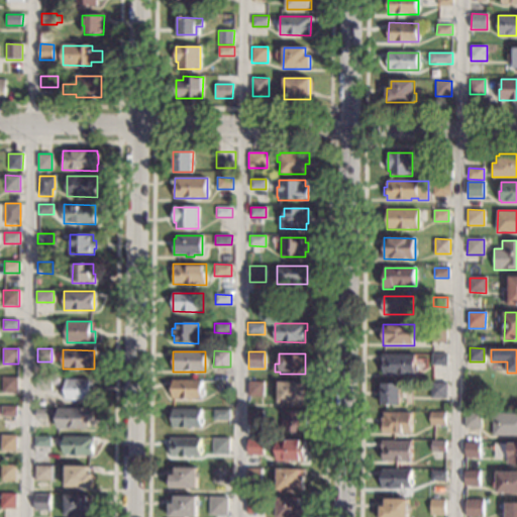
[(416,366),(417,366),(417,372),(415,372),(415,375),(382,375),(382,362),(380,362),(380,354),(416,354),(416,366)]
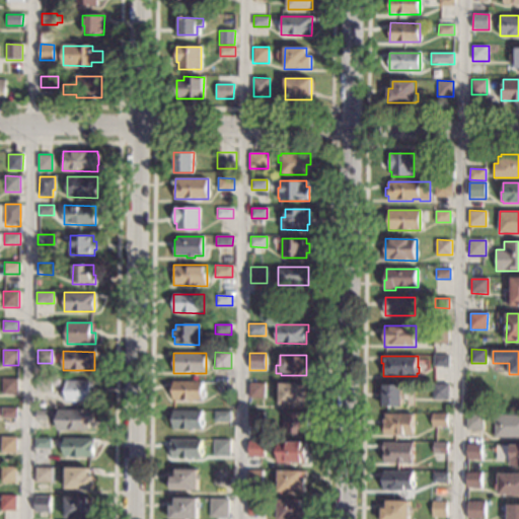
[(449,367),(433,367),(433,356),(449,356),(449,367)]
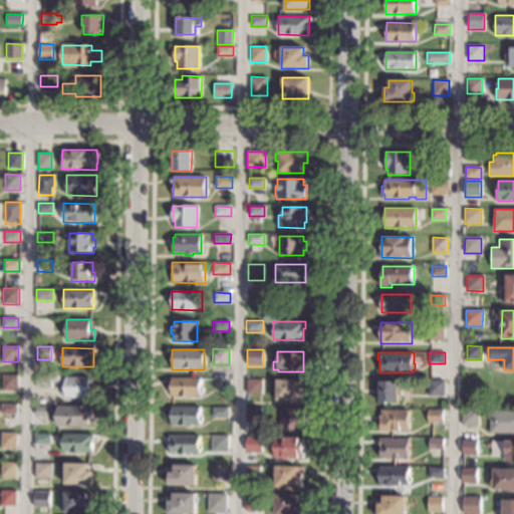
[(17,391),(2,391),(2,375),(17,375),(17,391)]
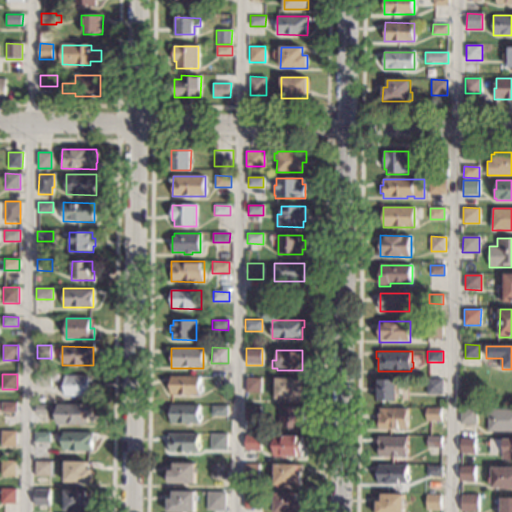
[(52,387),(36,387),(36,374),(52,374),(52,387)]
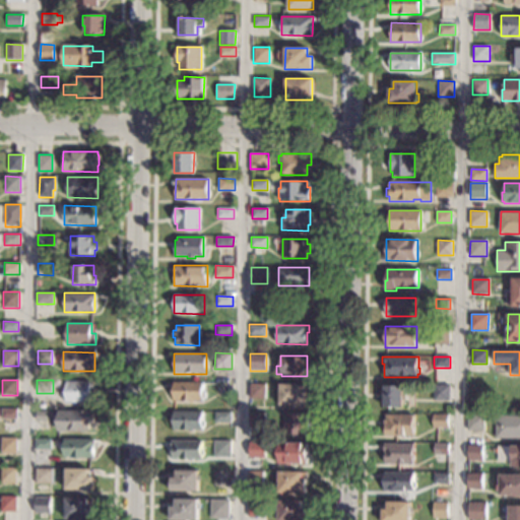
[(90,391),(94,392),(94,402),(65,402),(65,400),(62,400),(62,394),(65,394),(66,382),(90,382),(90,391)]
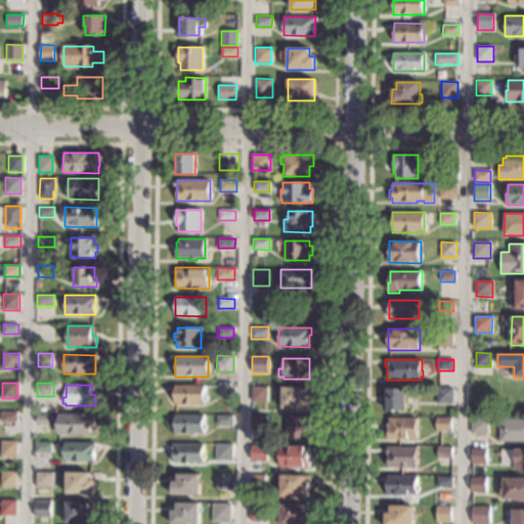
[(205,404),(173,404),(174,386),(205,386),(205,404)]
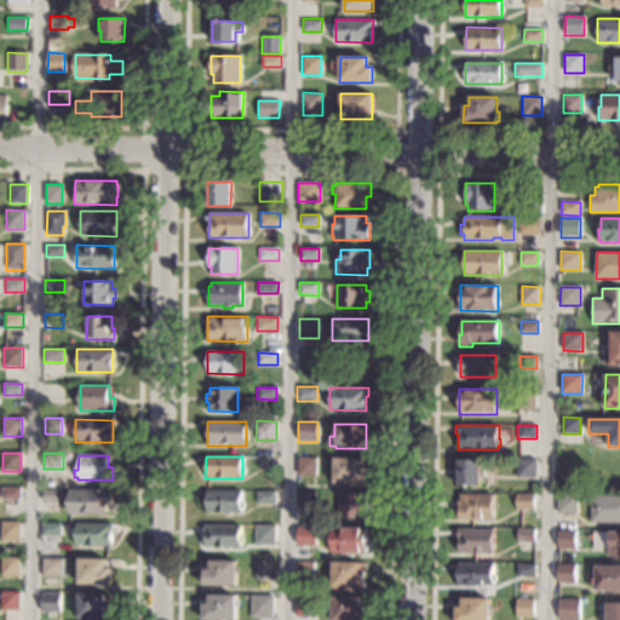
[(276,458),(276,469),(257,469),(257,458),(276,458)]
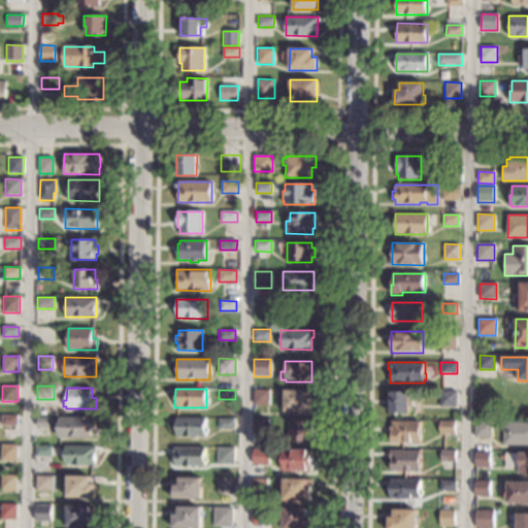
[(268,405),(253,405),(253,390),(268,390),(268,405)]
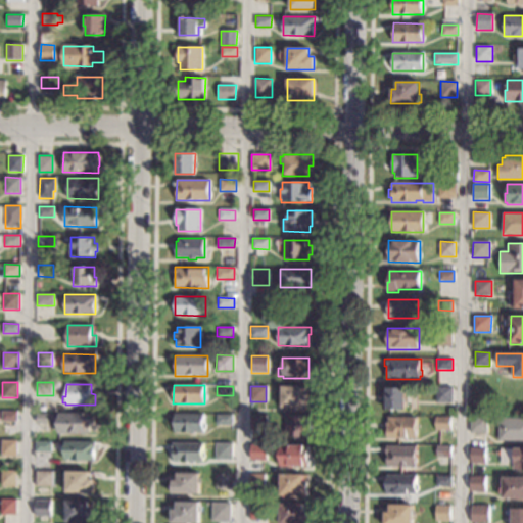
[(303,394),(308,394),(308,409),(281,408),(282,386),(303,386),(303,394)]
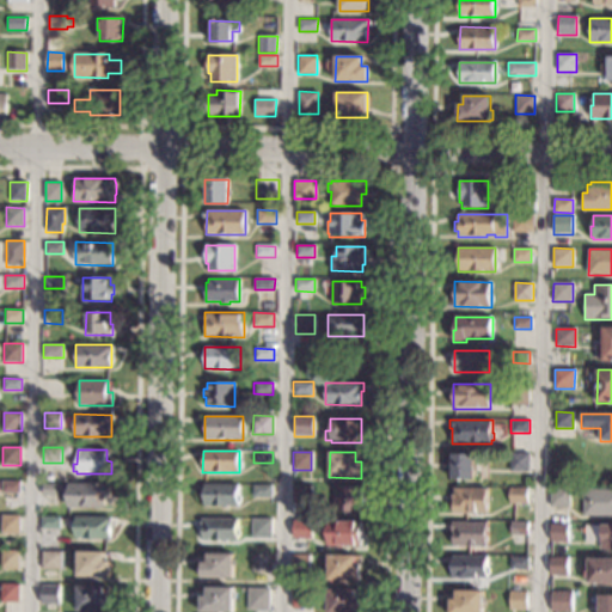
[(527,471),(509,471),(510,452),(527,453),(527,471)]
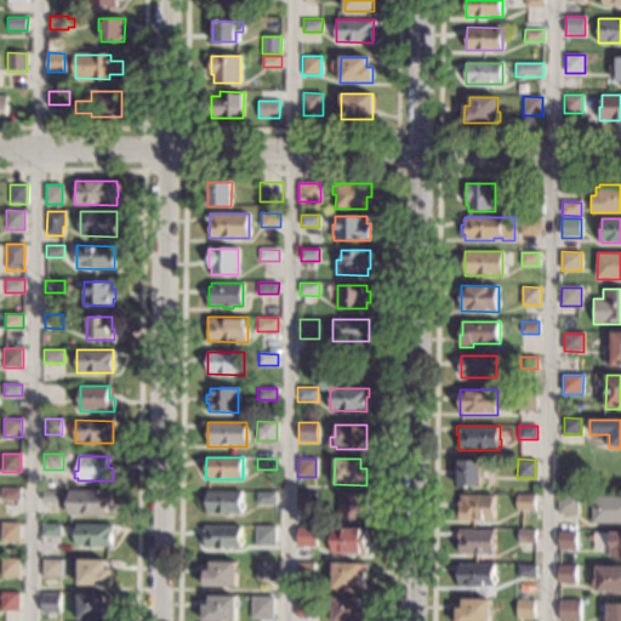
[(480,488),(459,488),(459,461),(482,461),(480,488)]
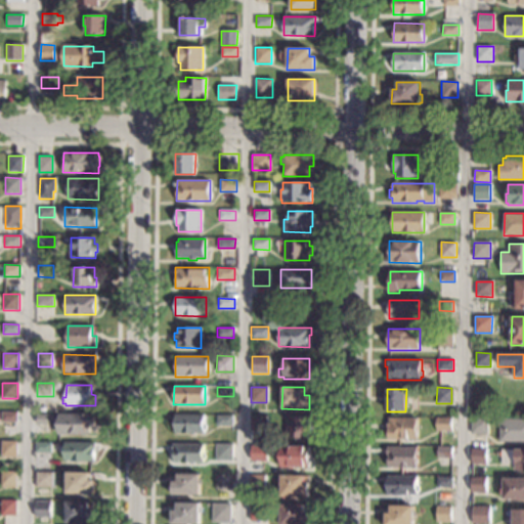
[(17,422),(1,422),(1,412),(17,412),(17,422)]
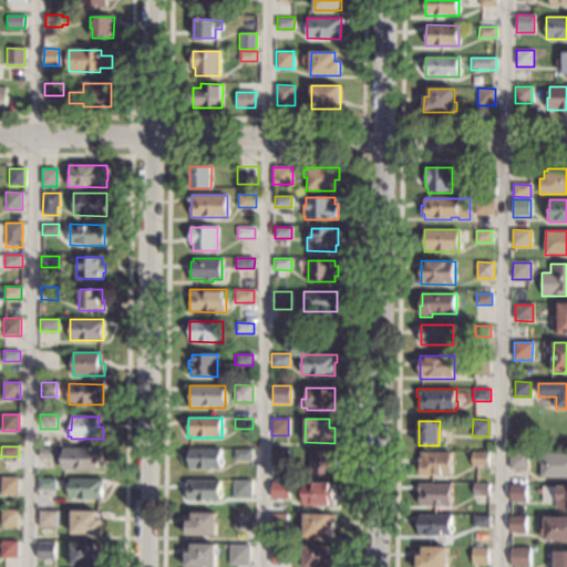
[(103,462),(98,462),(98,468),(94,468),(94,471),(63,471),(63,460),(40,459),(40,447),(103,449),(103,462)]
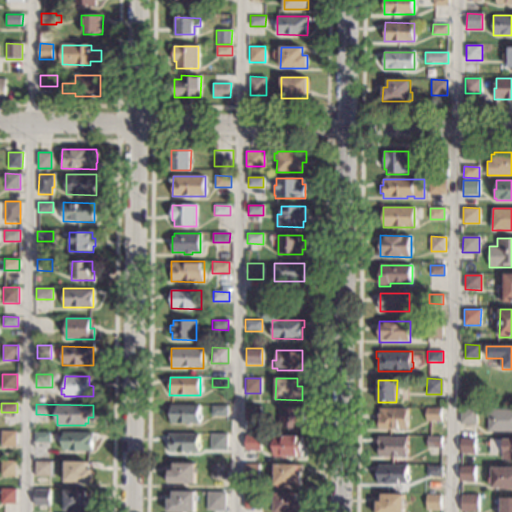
[(199,423),(170,423),(170,405),(199,406),(199,423)]
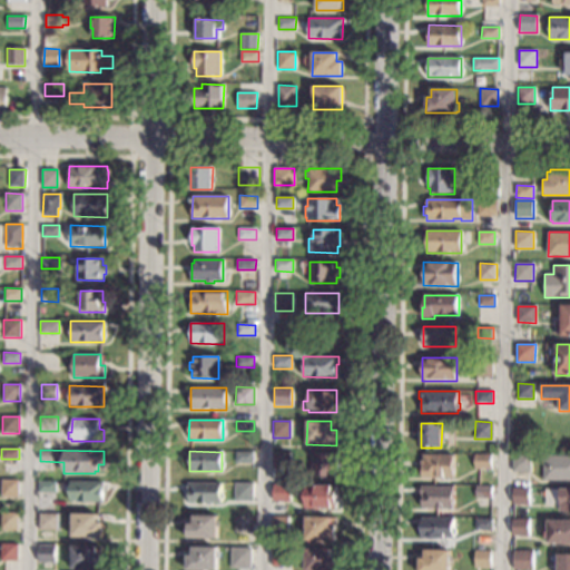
[(253,452),(253,464),(235,464),(235,452),(253,452)]
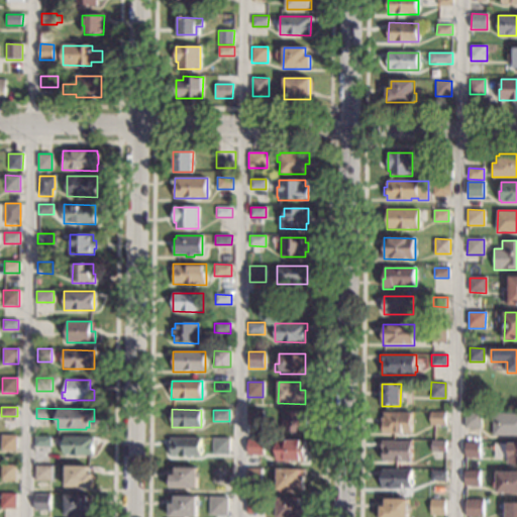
[(263,426),(247,425),(247,411),(264,411),(263,426)]
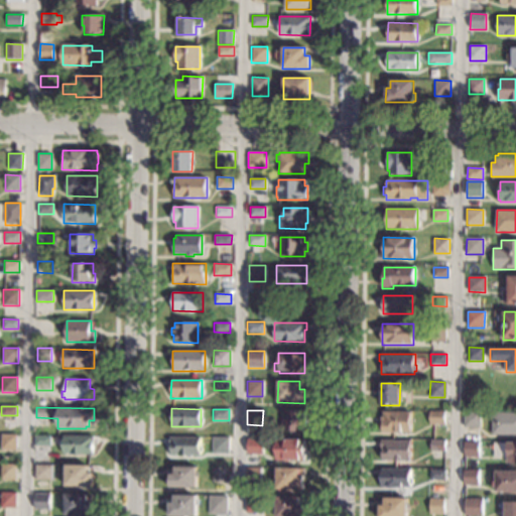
[(304,419),(308,419),(308,425),(302,425),(302,432),(282,431),(282,410),(304,410),(304,419)]
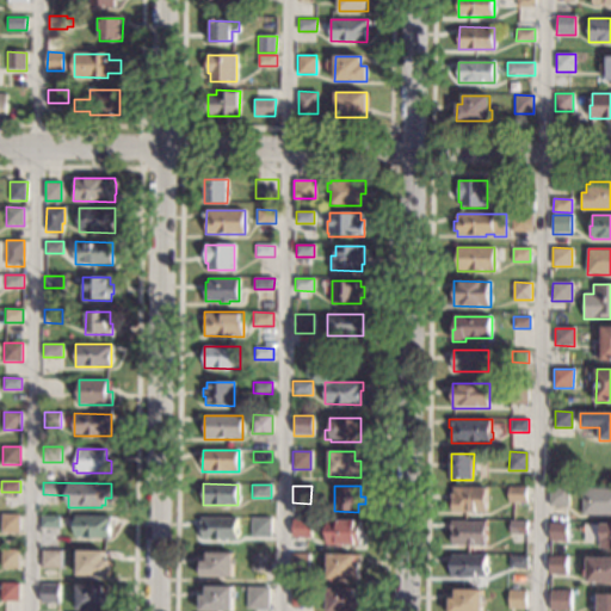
[(525,503),(508,503),(508,487),(526,487),(525,503)]
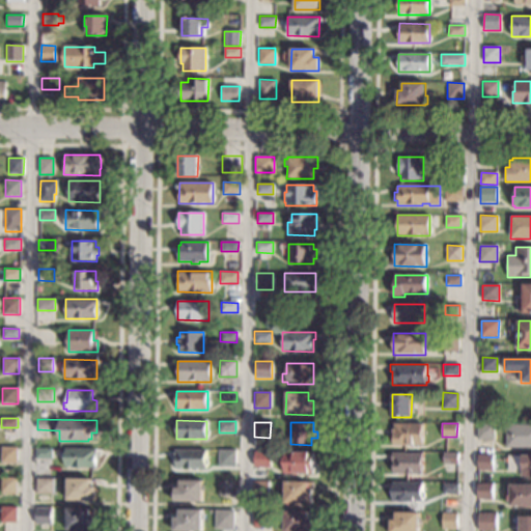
[(422,445),(392,445),(392,435),(389,435),(389,429),(393,429),(394,424),(422,424),(422,445)]
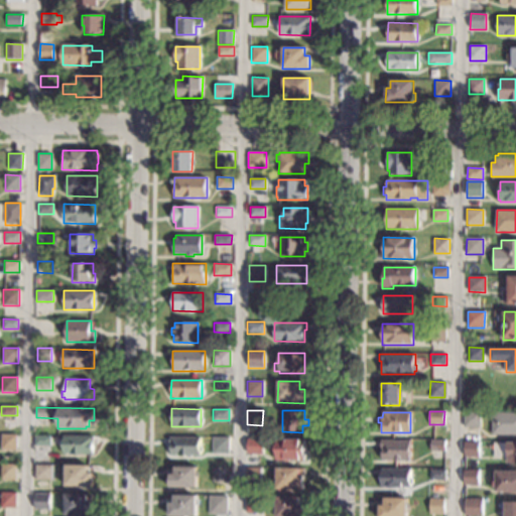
[(515,434),(491,434),(491,412),(515,412),(515,434)]
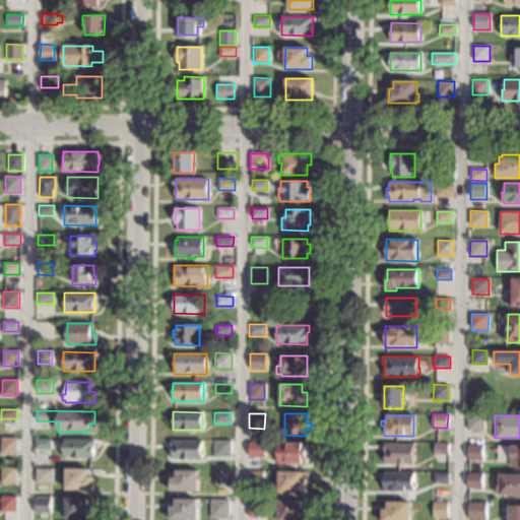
[(483,431),(467,431),(467,416),(483,416),(483,431)]
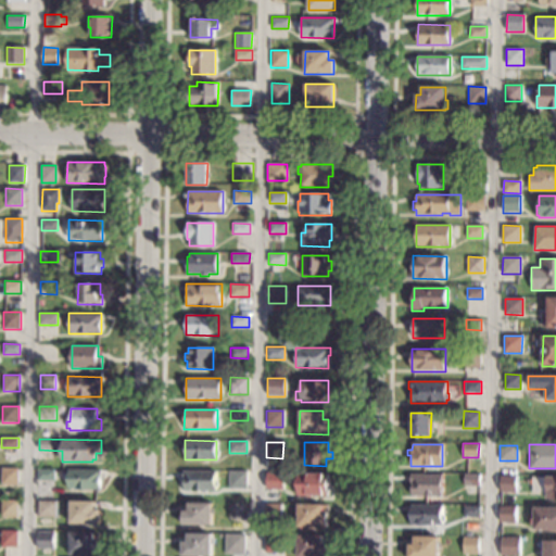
[(17,485),(1,485),(1,468),(19,468),(17,485)]
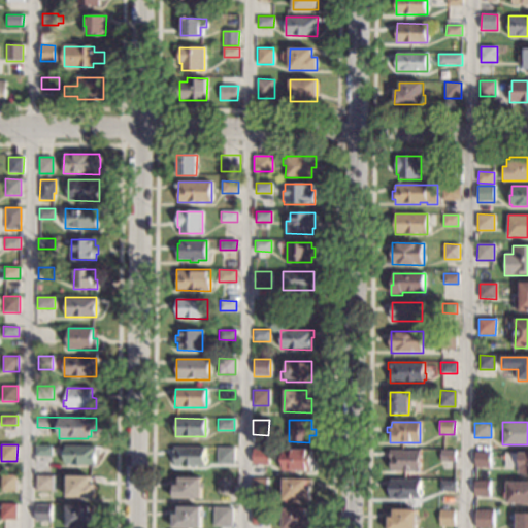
[(52,457),(35,456),(36,446),(52,446),(52,457)]
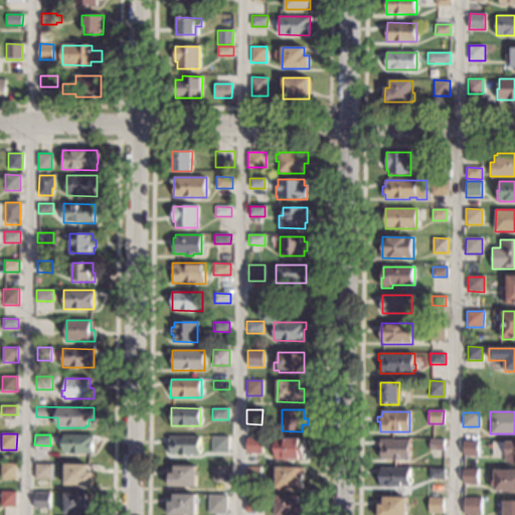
[(94,454),(62,454),(62,435),(94,436),(94,454)]
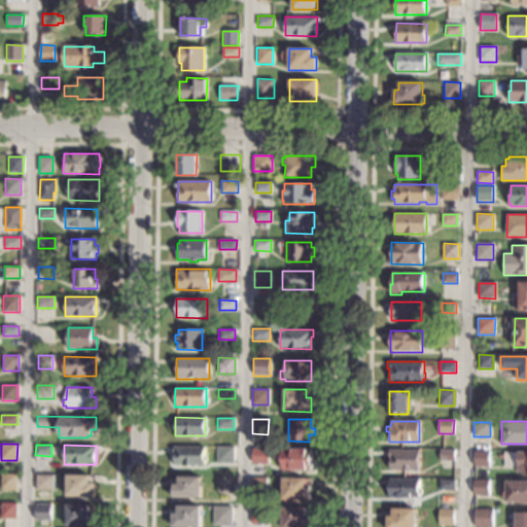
[(204,465),(173,464),(173,447),(205,447),(204,465)]
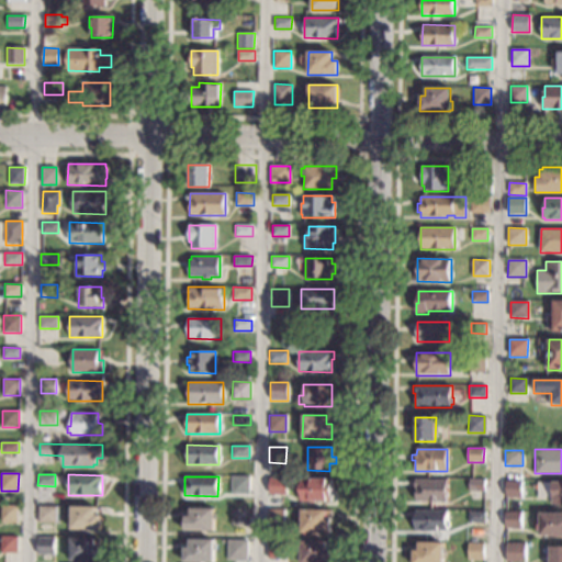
[(249,495),(231,494),(231,476),(249,476),(249,495)]
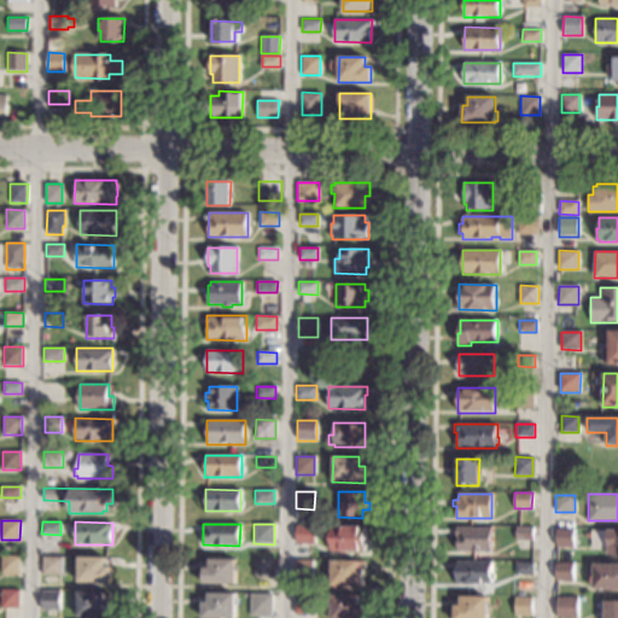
[(315,544),(296,544),(296,525),(315,525),(315,544)]
